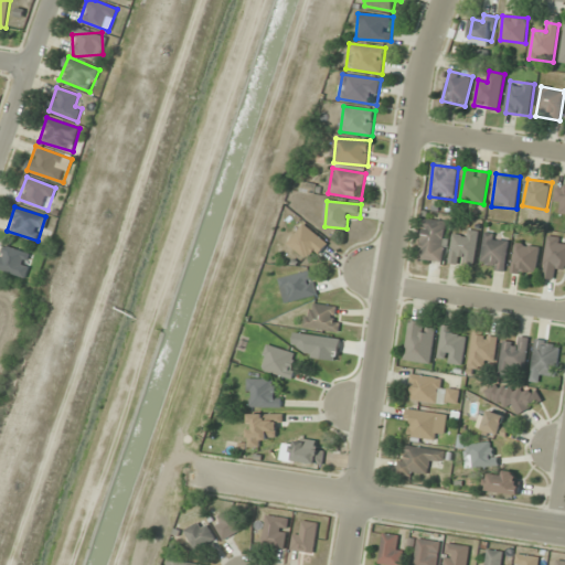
[(448,222),(424,220),(420,259),(445,262),(448,222)]
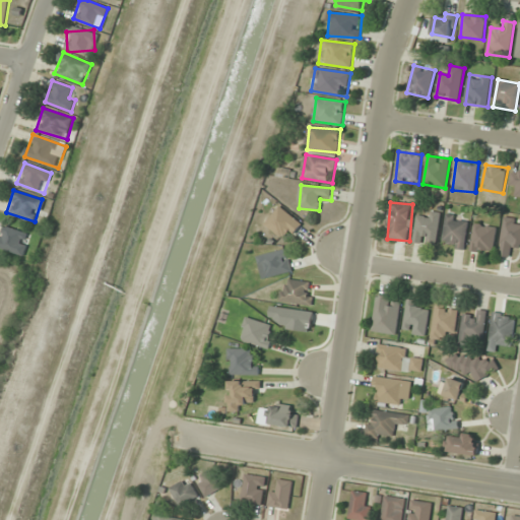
[(265,223),(287,242),(303,223),(280,205),(265,223)]
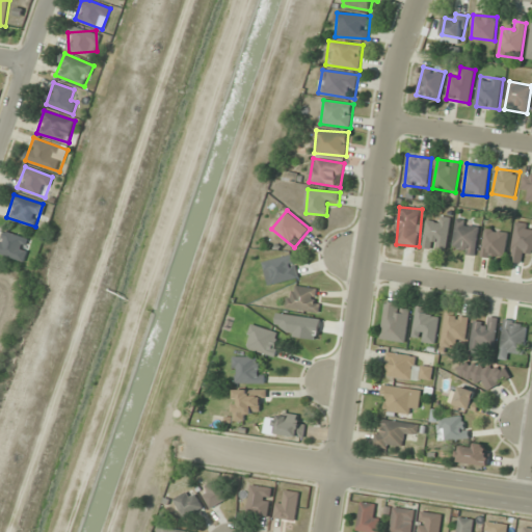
[(423,247),(447,250),(452,219),(428,215),(423,247)]
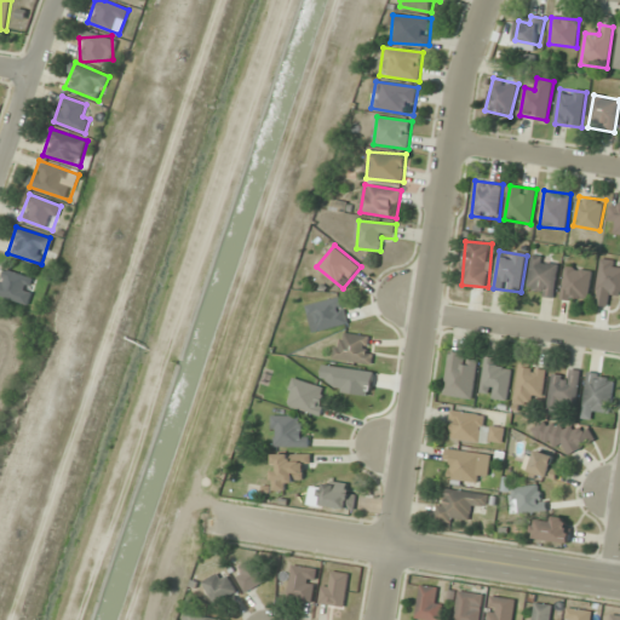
[(529,294),(557,296),(558,259),(530,258),(529,294)]
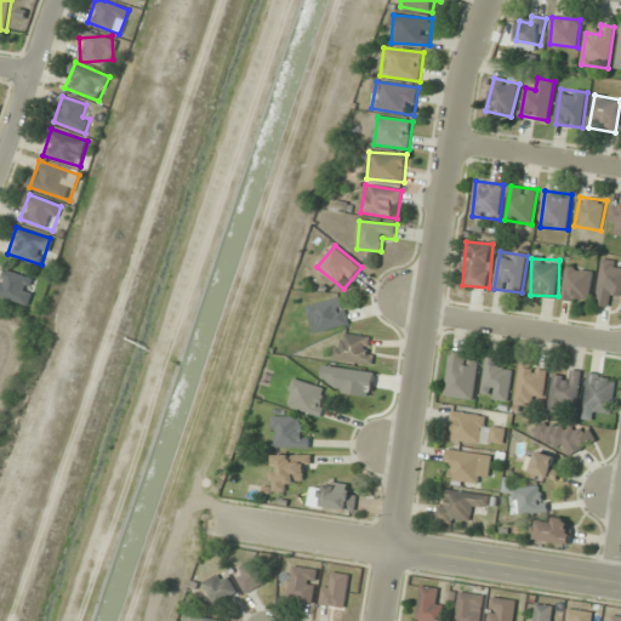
[(620,262),(604,258),(596,306),(609,308),(613,295),(620,295),(620,262)]
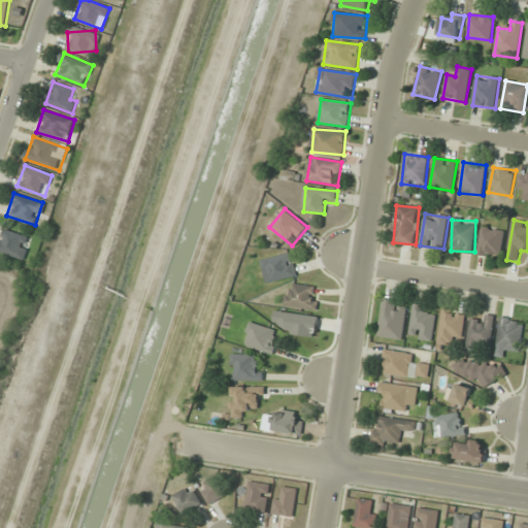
[(0,230),(0,251),(24,260),(31,238),(1,228),(0,230)]
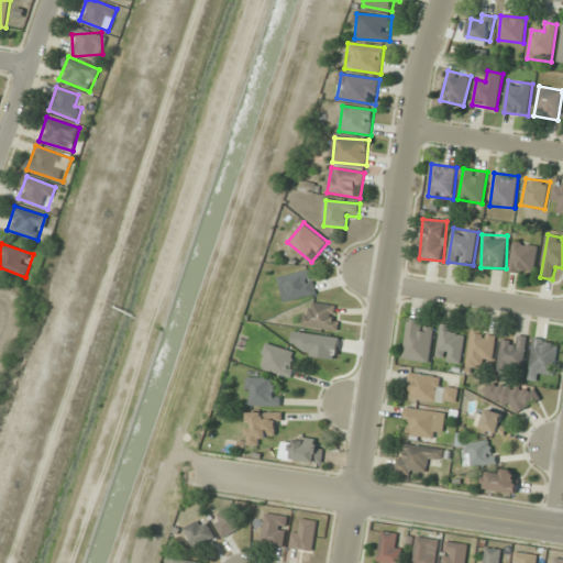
[(536,275),(538,244),(512,243),(511,273),(536,275)]
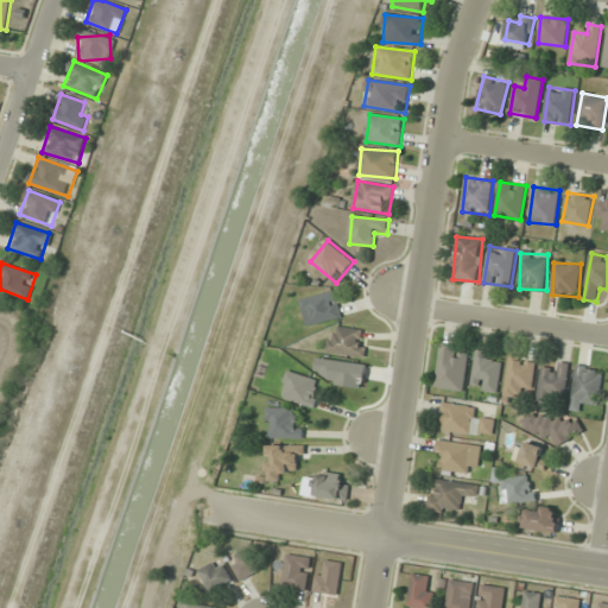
[(305,321),(339,321),(339,295),(305,295),(305,321)]
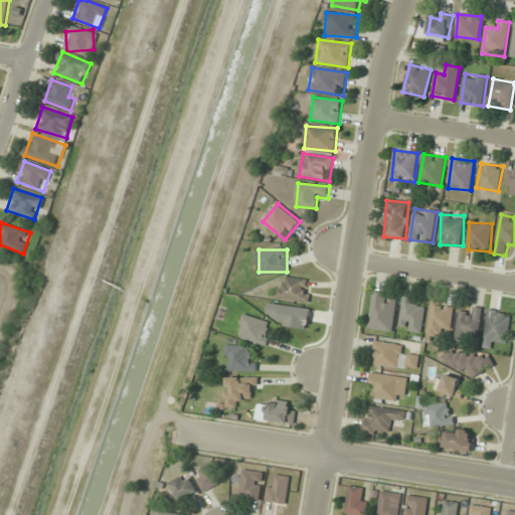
[(311,278),(279,278),(279,301),(311,301),(311,278)]
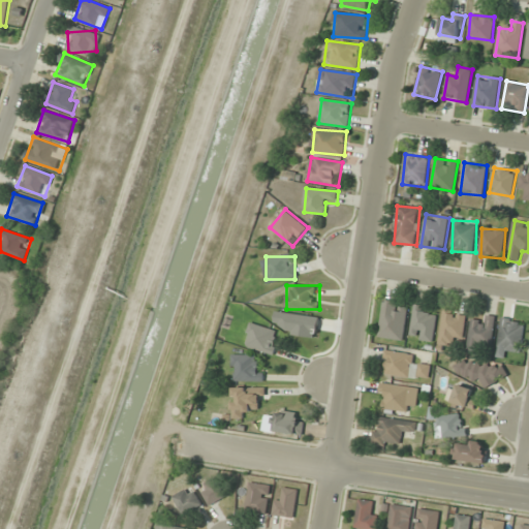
[(409,304),(384,300),(378,337),(403,341),(409,304)]
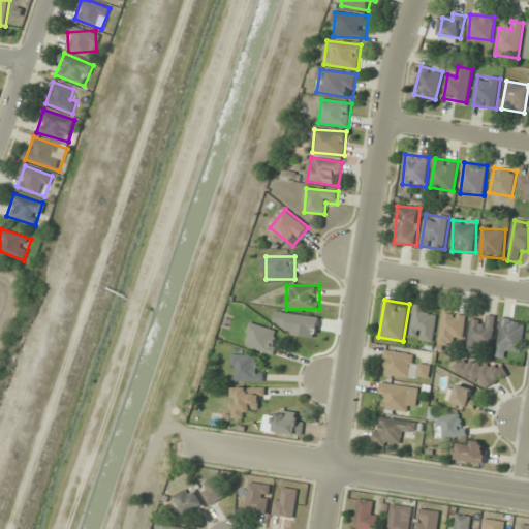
[(467,313),(443,310),(439,344),(462,347),(467,313)]
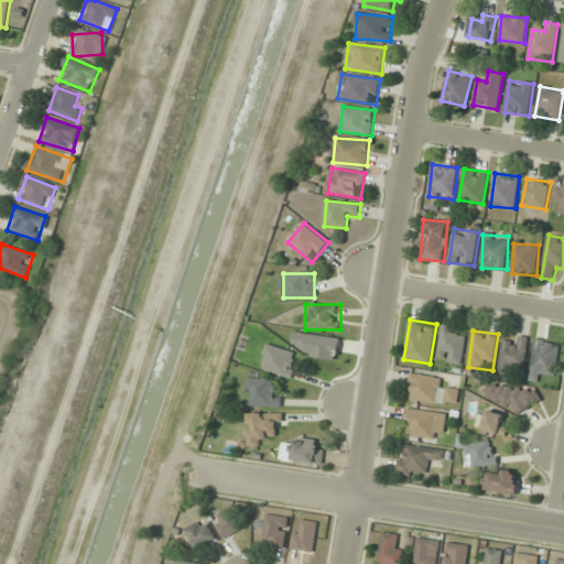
[(529,338),(517,336),(516,344),(502,343),(499,373),(511,376),(512,366),(525,368),(529,338)]
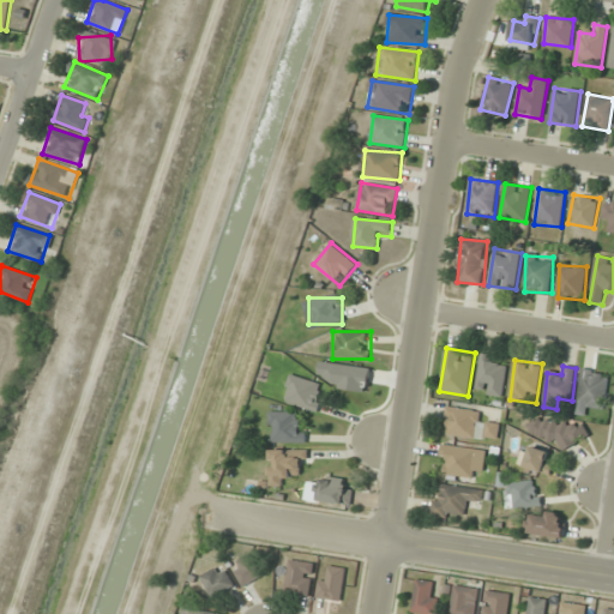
[(576,414),(588,416),(590,405),(605,408),(611,374),(584,369),(576,414)]
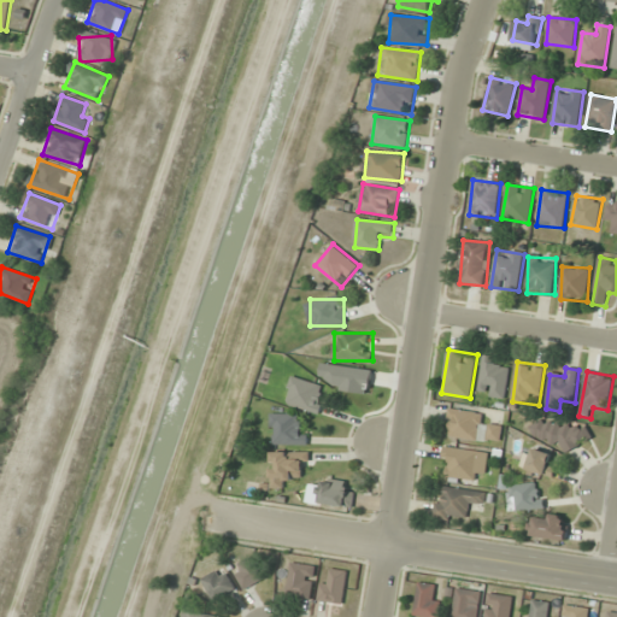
[(327,387),(293,377),(286,404),(319,412),(327,387)]
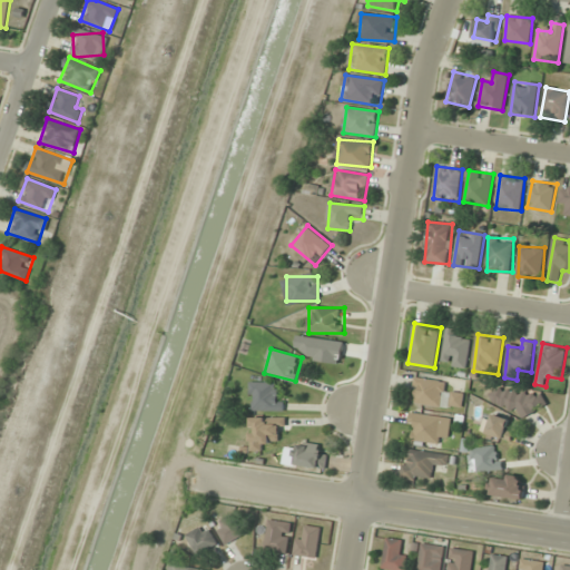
[(451,383),(415,377),(412,402),(461,410),(464,394),(450,392),(451,383)]
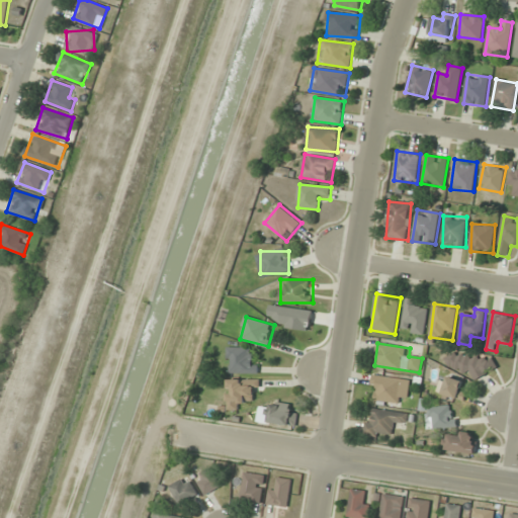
[(255,347),(229,347),(229,373),(255,373),(255,347)]
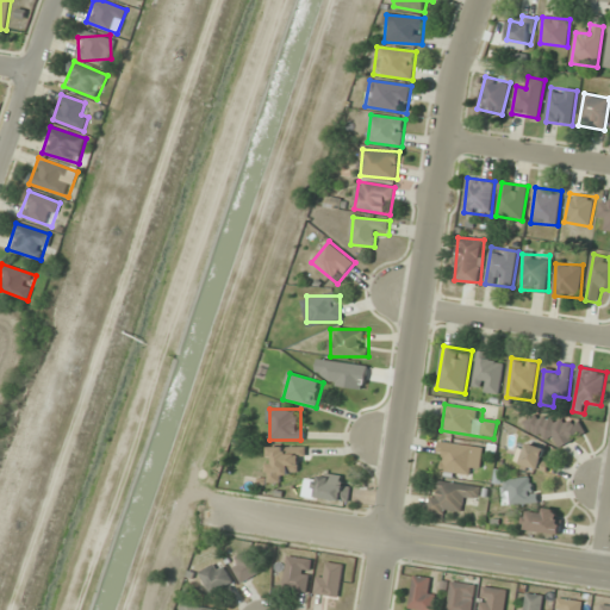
[(582,425),(564,416),(559,424),(534,411),(526,427),(568,450),(582,425)]
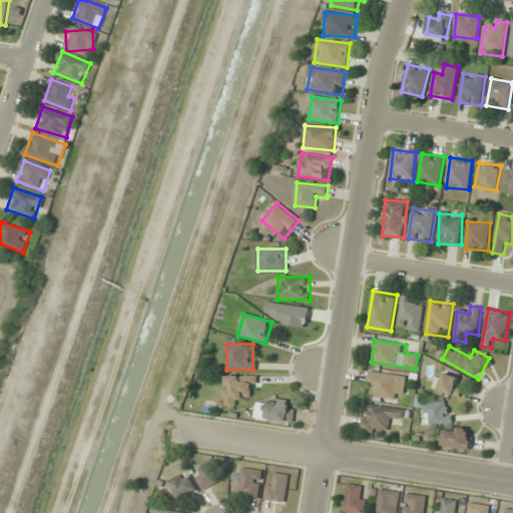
[(367,383),(376,384),(373,395),(402,400),(406,378),(370,371),(367,383)]
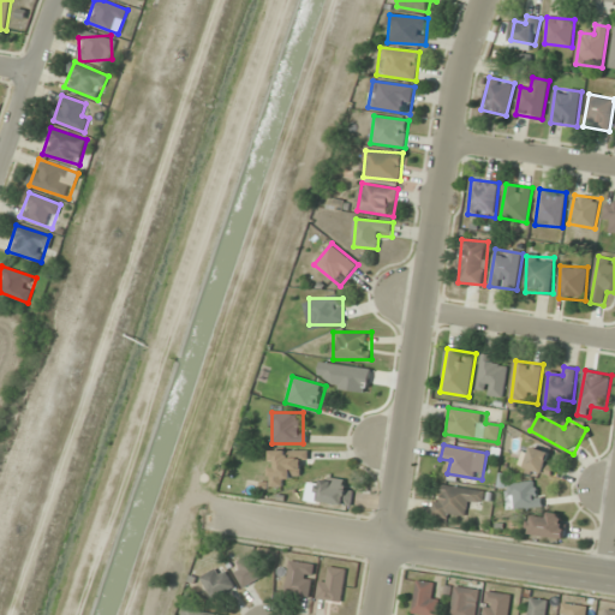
[(548,464),(551,453),(533,447),(525,467),(551,477),(555,466),(548,464)]
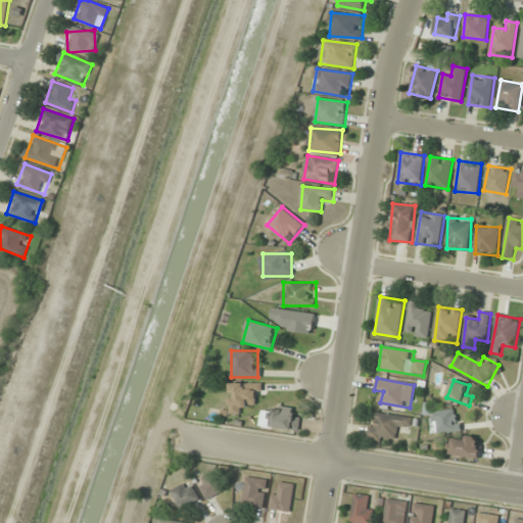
[(231,414),(242,414),(242,405),(260,405),(260,383),(231,383),(231,414)]
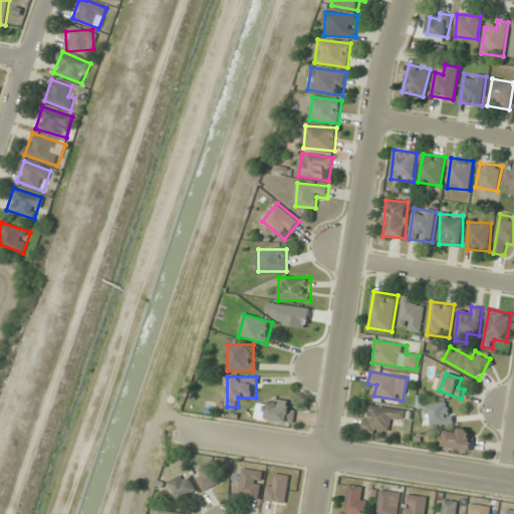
[(266,419),(294,422),(296,403),(267,400),(266,419)]
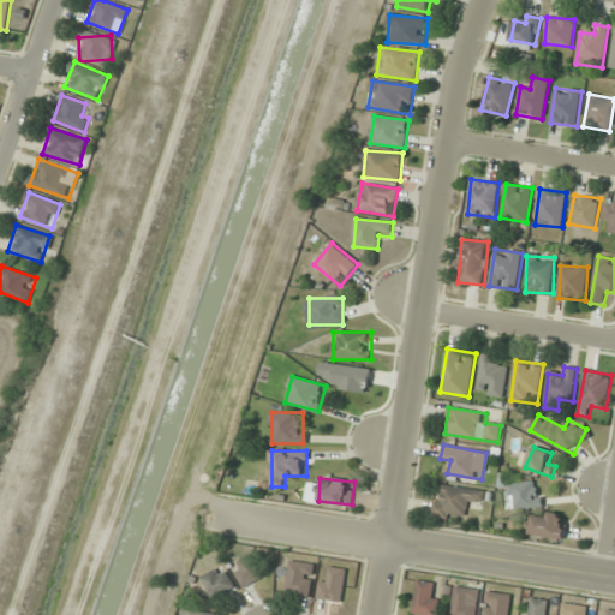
[(542,508),(542,482),(507,482),(507,508),(542,508)]
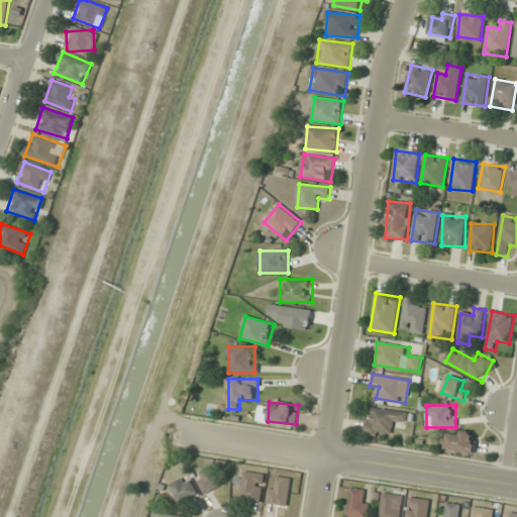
[(393,437),(395,420),(406,422),(407,412),(375,408),(373,418),(366,417),(364,433),(393,437)]
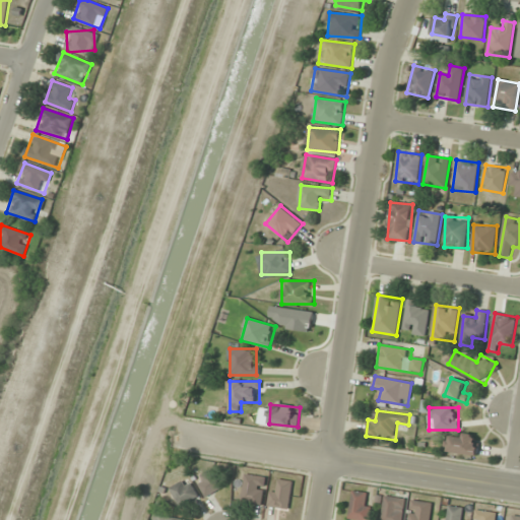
[(450,435),(450,454),(479,454),(479,435),(450,435)]
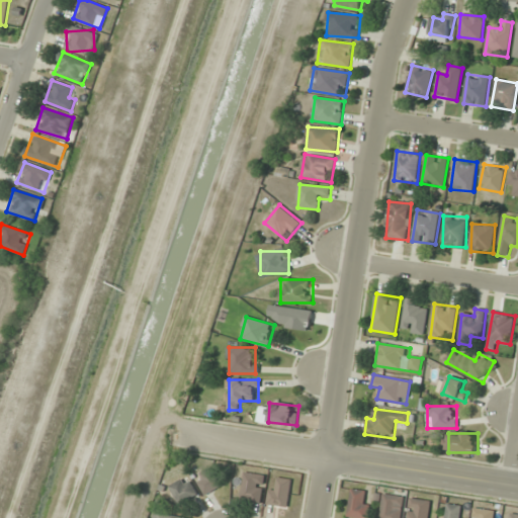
[(225,486),(216,466),(196,477),(205,495),(225,486)]
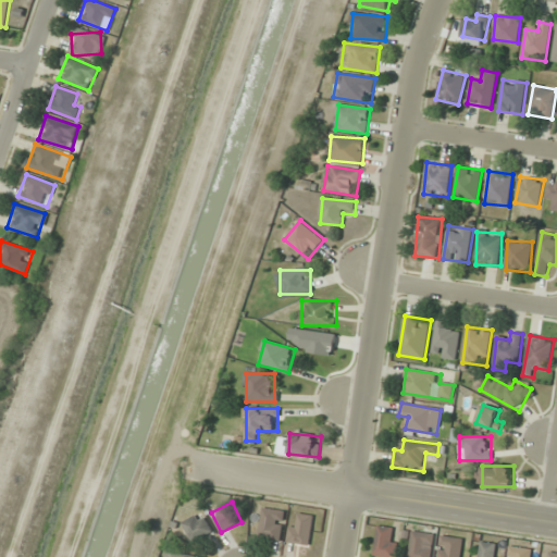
[(260,539),(282,541),(286,510),(263,508),(260,539)]
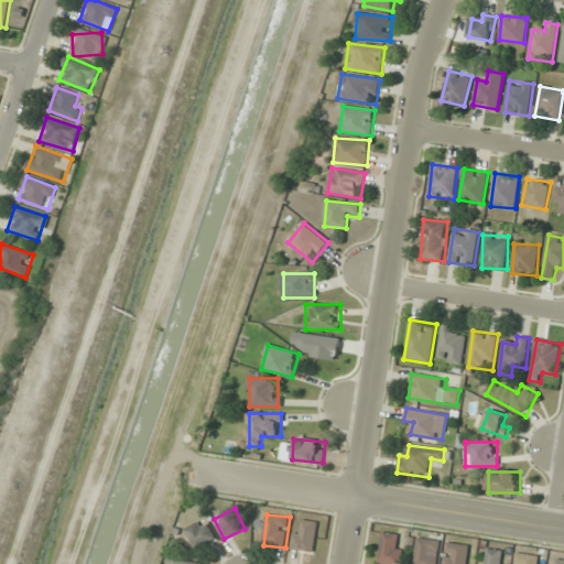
[(184,531),(197,550),(216,538),(204,518),(184,531)]
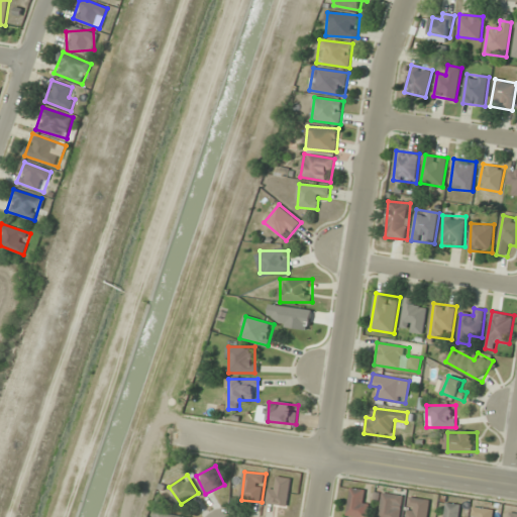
[(269,504),(289,506),(292,478),(272,476),(269,504)]
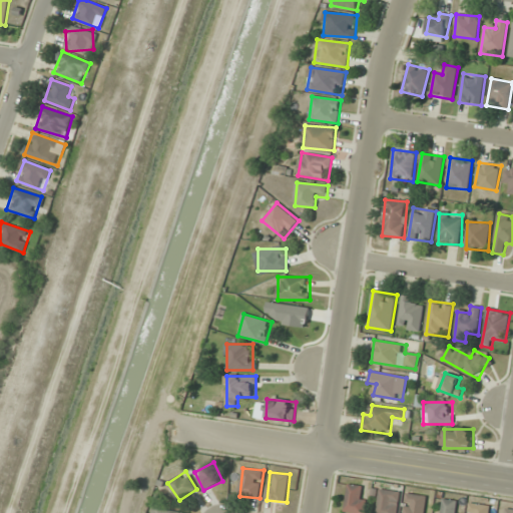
[(360,495),(362,487),(351,484),(344,509),(357,512),(364,512),(369,497),(360,495)]
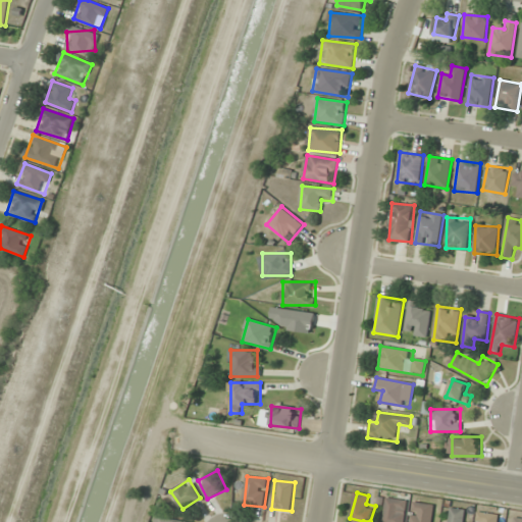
[(403,521),(408,501),(388,497),(382,521),(403,521)]
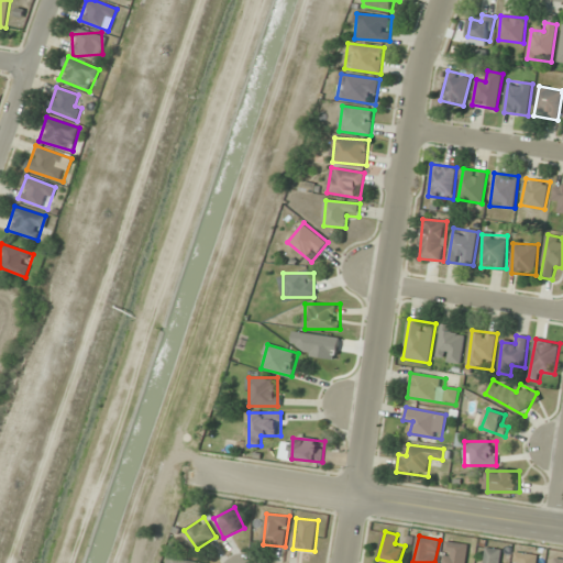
[(443,562),(466,562),(468,544),(446,541),(443,562)]
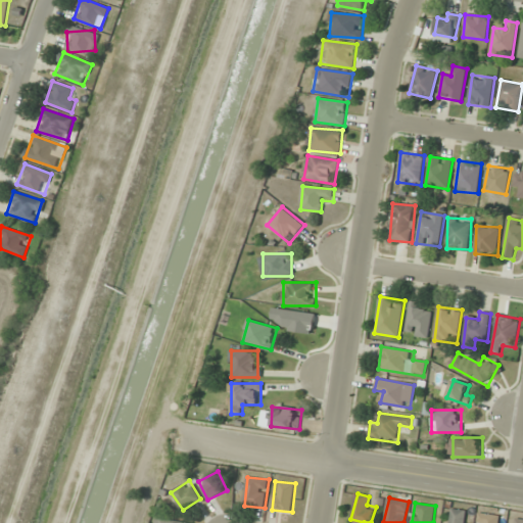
[(449,522),(469,522),(471,512),(453,509),(449,522)]
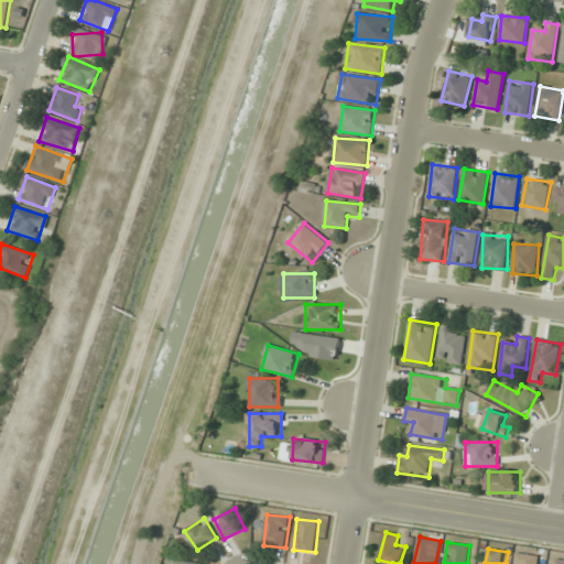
[(538,563),(539,556),(517,553),(514,563),(538,563)]
